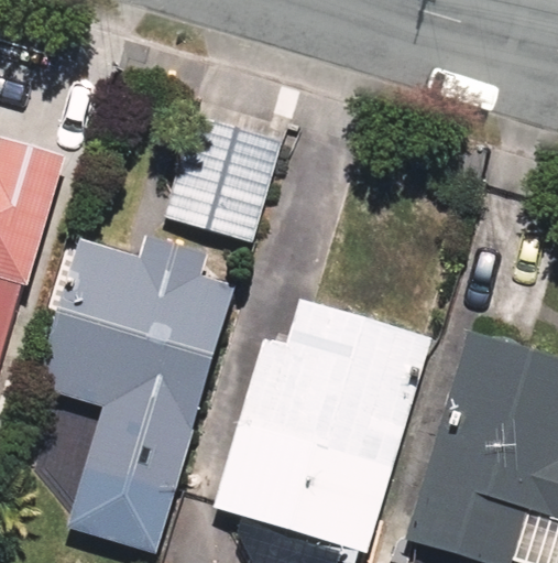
[(253,242),(285,131),(188,104),(157,216),(253,242)]
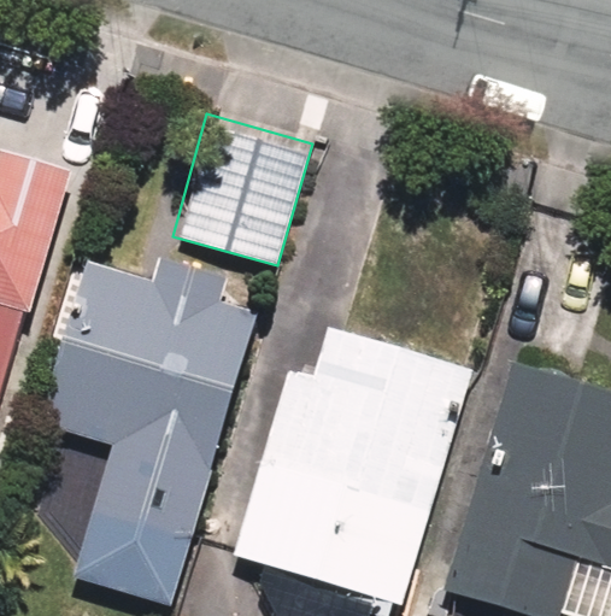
[(0,116),(0,370),(72,139),(0,116)]
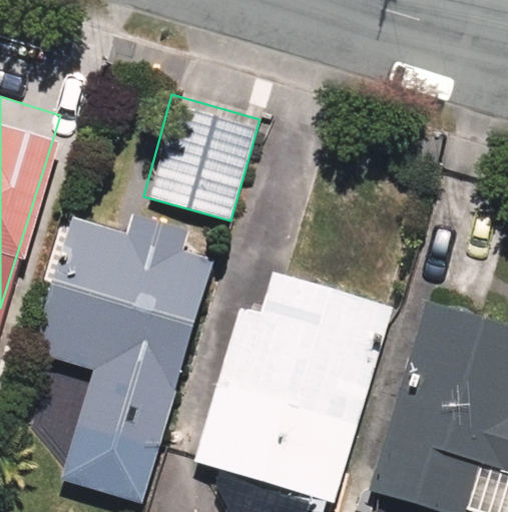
[(131,217),(126,235),(64,218),(28,348),(92,366),(59,487),(148,511),(153,511),(224,264),(199,257),(204,237),(131,217)]
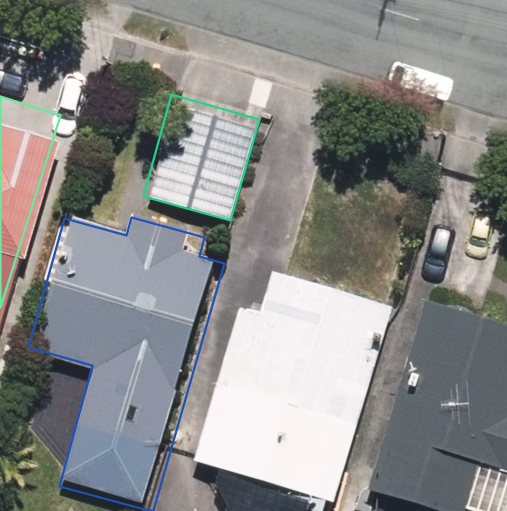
[(327,510),(396,308),(268,266),(253,311),(235,305),(181,465),(319,510),(327,510)]
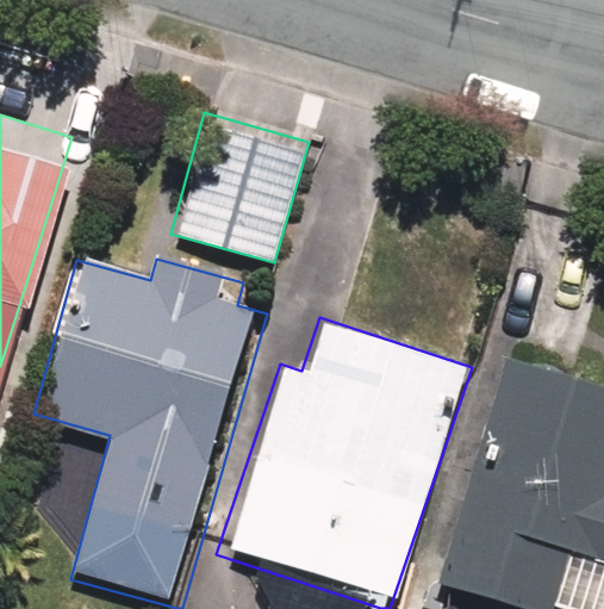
[(603,403),(592,399),(598,380),(500,349),(428,577),(529,608),(603,608),(603,403)]
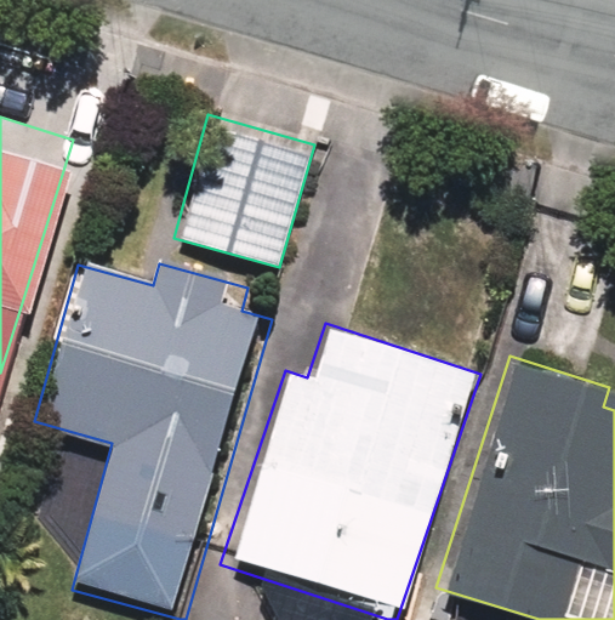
All buildings are outlined.
